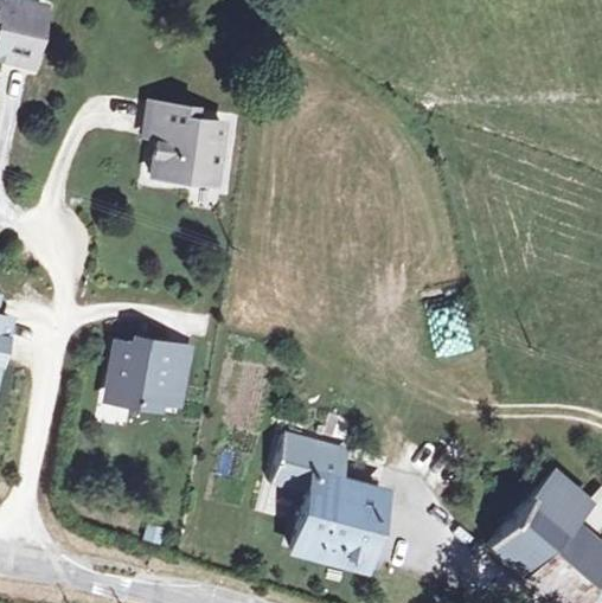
[(55,7),(27,0),(0,0),(0,49),(2,50),(1,57),(39,69),(55,7)]
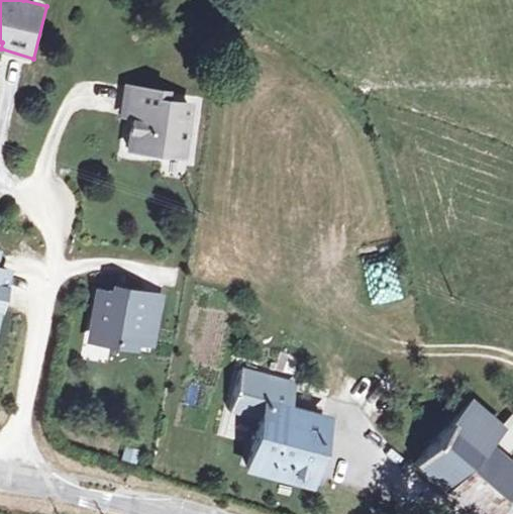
[(166,142),(187,147),(194,106),(169,103),(171,92),(131,84),(127,104),(145,106),(142,118),(135,117),(128,145),(164,153),(166,142)]
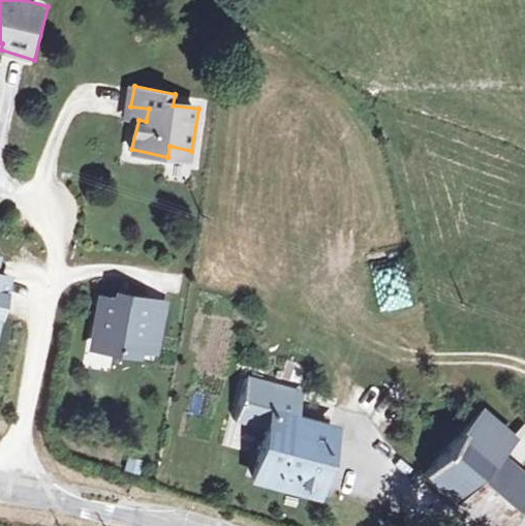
[(189,162),(191,151),(170,146),(167,157),(189,162)]
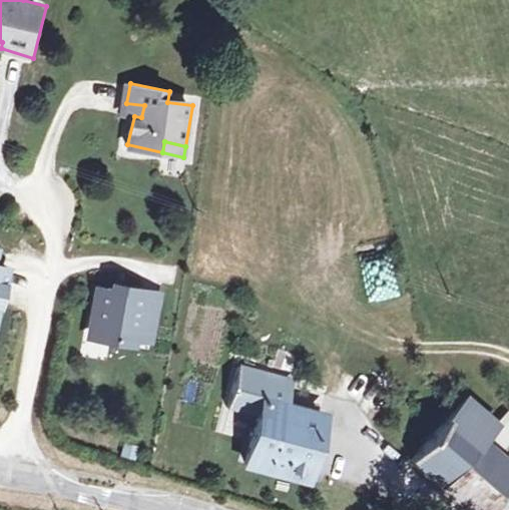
[(4,258),(0,256),(0,328),(14,277),(1,274),(4,258)]
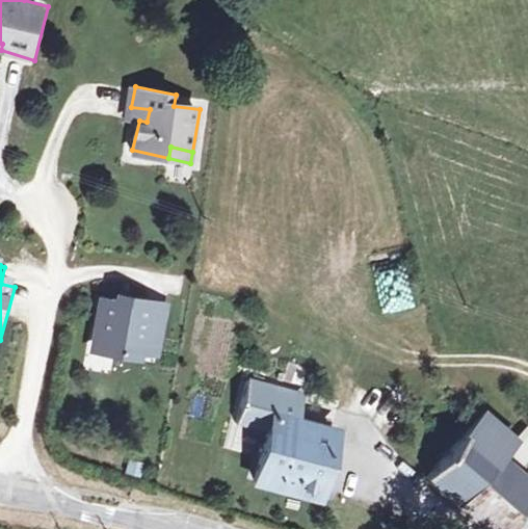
[(144,334),(153,306),(135,302),(134,309),(108,302),(100,324),(107,324),(101,351),(139,361),(142,351),(159,356),(165,339),(144,334)]
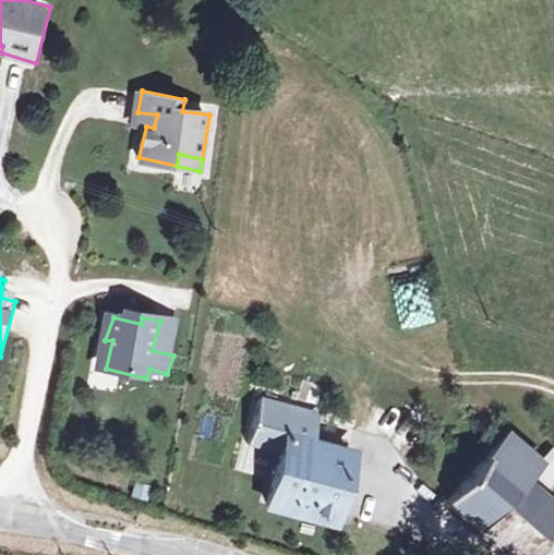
[(181,325),(160,321),(152,350),(173,356),(181,325)]
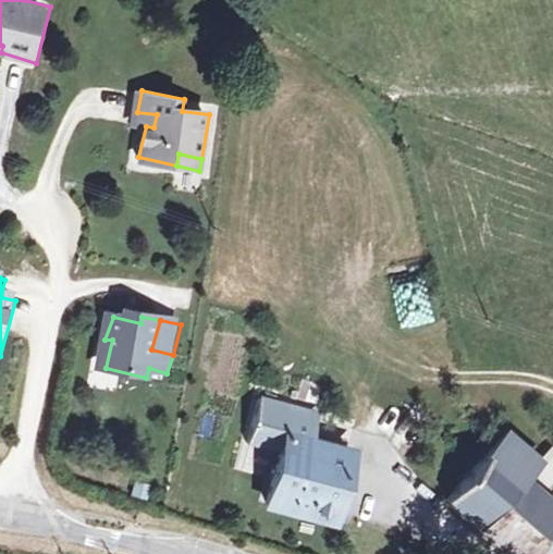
[(307,435),(316,409),(262,393),(249,434),(281,444),(265,497),(287,505),(290,497),(330,509),(348,448),(307,435)]
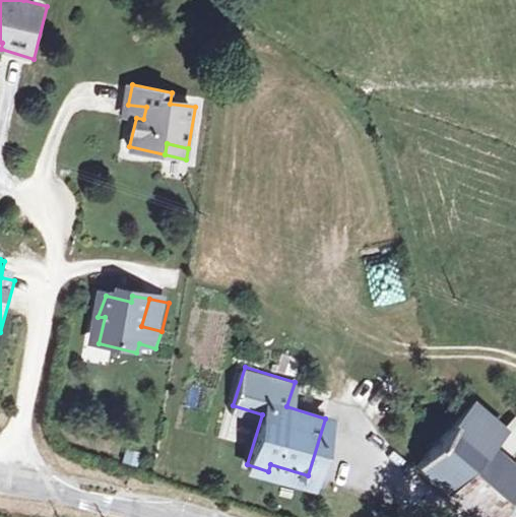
[(515,440),(514,441),(481,409),(429,466),(484,516),(515,516),(515,440)]
